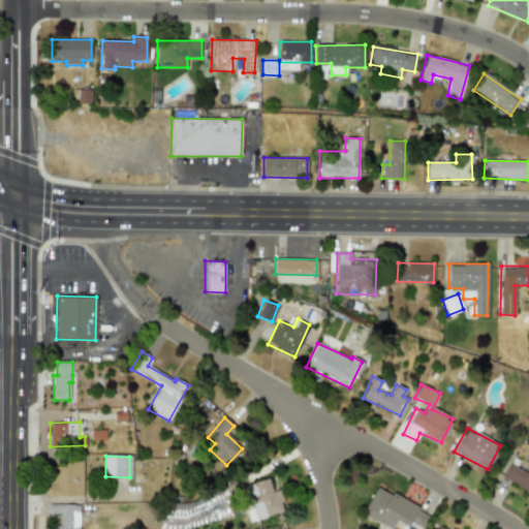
[(82,459),(63,460),(63,466),(50,467),(51,496),(83,495),(82,459)]
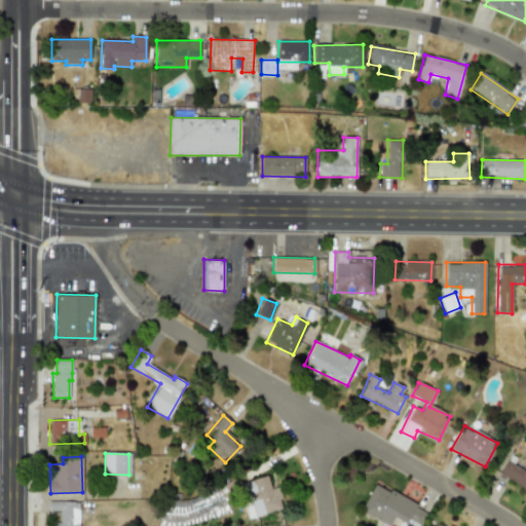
[(525,490),(525,471),(506,460),(498,475),(525,490)]
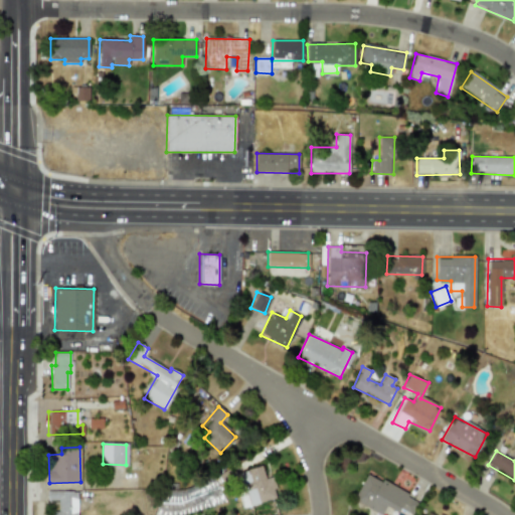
[(243,507),(277,498),(271,476),(265,478),(262,466),(234,473),(243,507)]
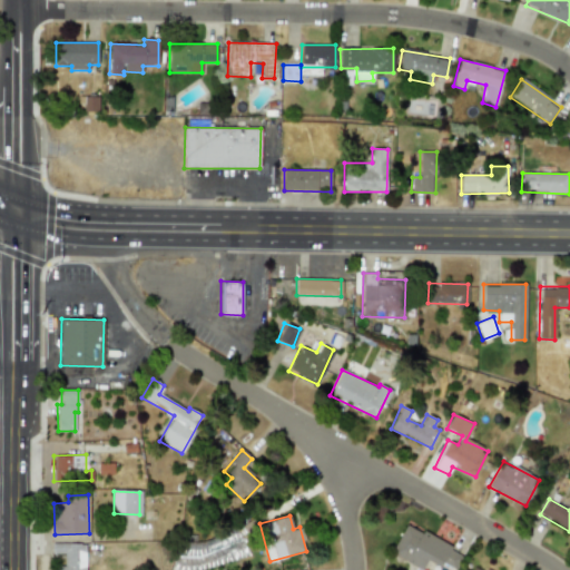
[(405,523),(391,553),(422,569),(426,560),(446,569),(453,569),(462,552),(405,523)]
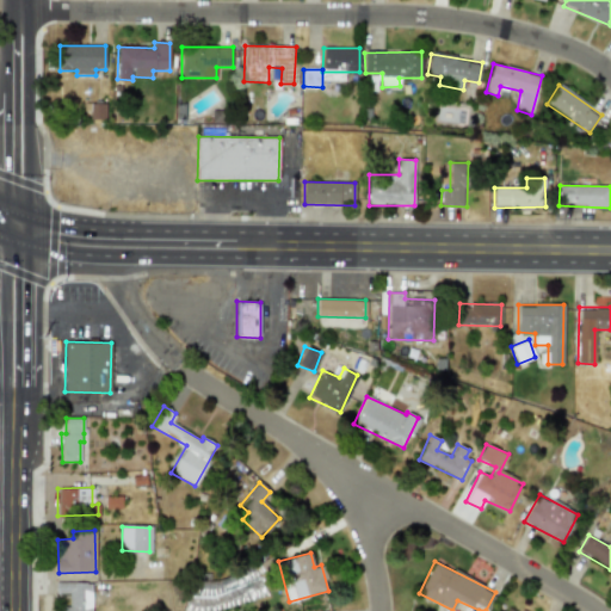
[(91,610),(91,582),(55,582),(55,593),(68,593),(68,606),(62,606),(62,610),(91,610)]
